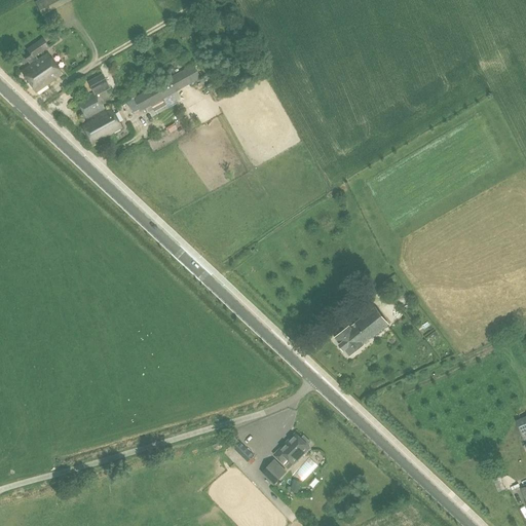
[(36,0),(34,1),(40,12),(63,0),(36,0)]
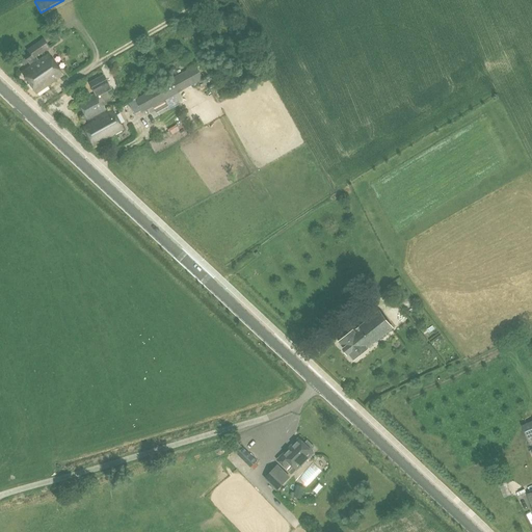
[(222,24),(223,10),(213,10),(212,23),(222,24)]
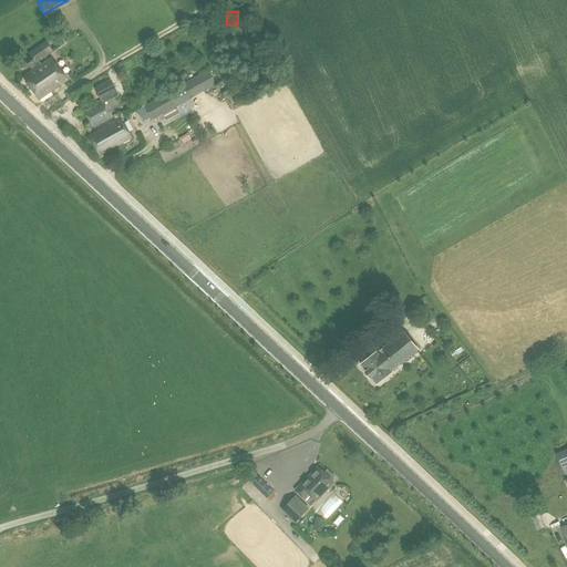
[(28,53),(29,55),(33,52),(39,61),(53,51),(45,40),(28,53)]
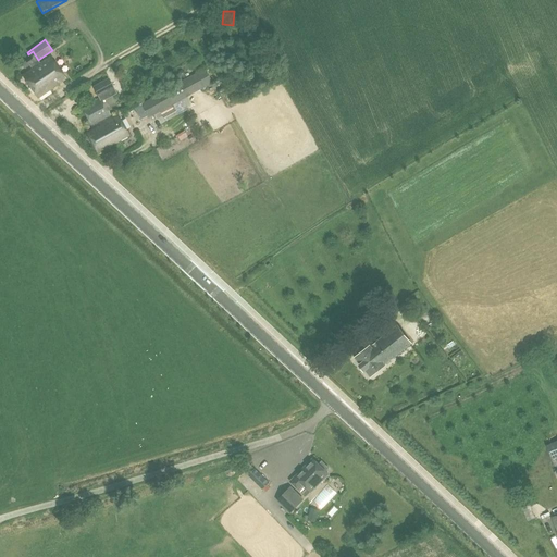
[(29,66),(32,70),(40,63),(38,60),(33,51),(28,54),(19,62),(24,70),(29,66)]
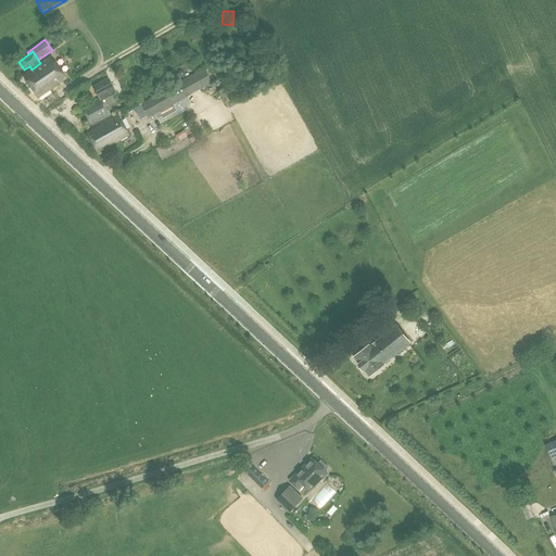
[(40,63),(32,70),(22,76),(38,97),(65,78),(50,57),(40,63)]
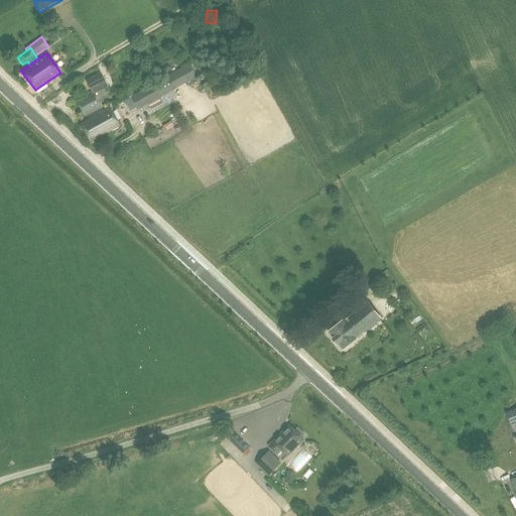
[(130,97),(134,104),(137,109),(148,104),(159,98),(170,92),(197,77),(188,63),(130,97)]
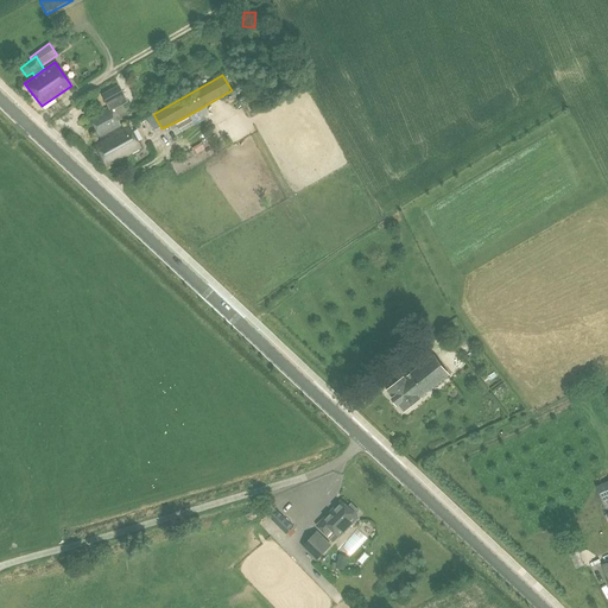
[(107,105),(108,108),(109,107),(111,107),(112,109),(119,106),(115,100),(124,95),(119,86),(101,95),(107,105)]
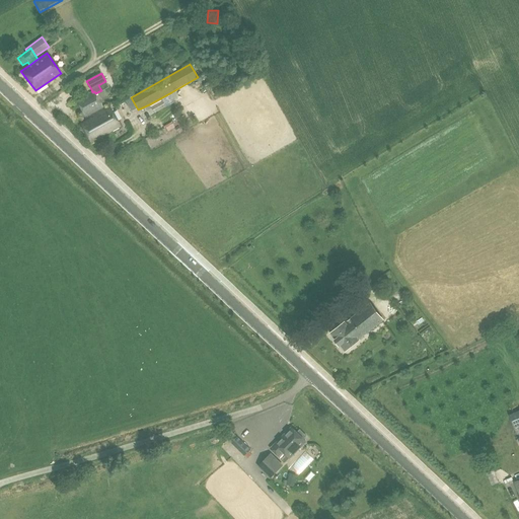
[(103,108),(96,94),(94,91),(93,91),(76,100),(85,118),(103,108)]
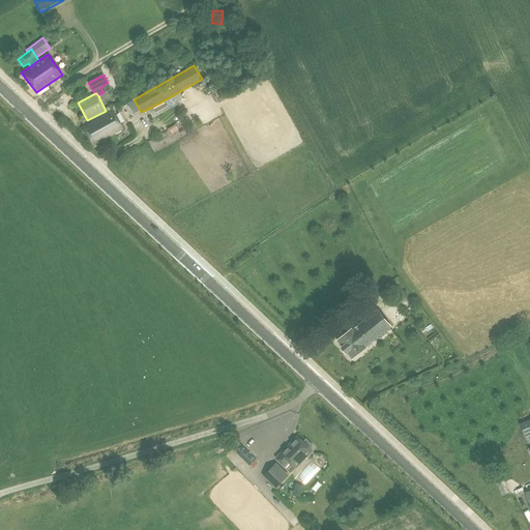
[(165,102),(153,109),(157,116),(169,109),(165,102)]
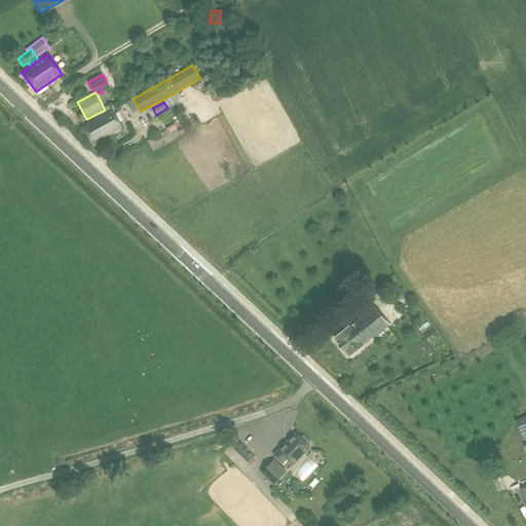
[(82,125),(91,144),(122,127),(112,109),(82,125)]
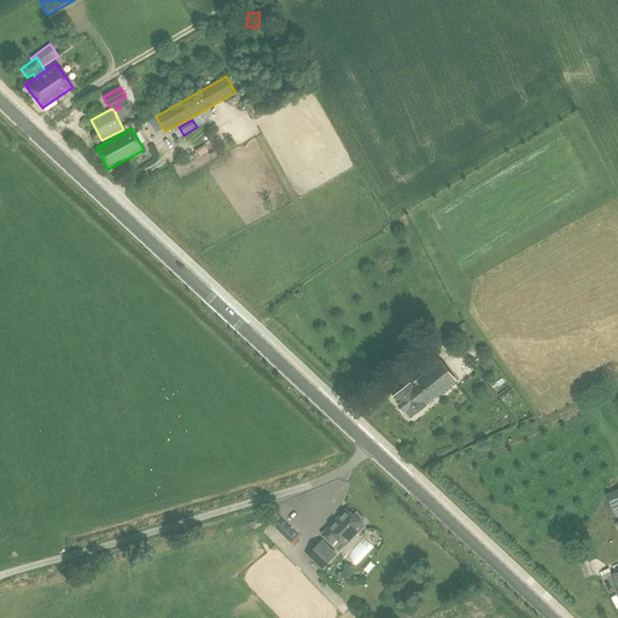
[(205,145),(197,150),(199,155),(208,151),(205,145)]
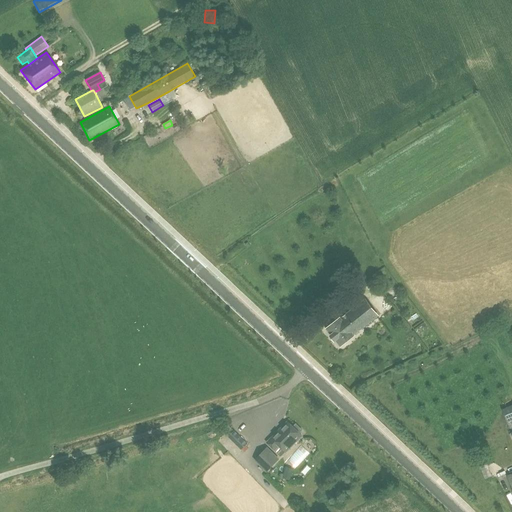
[(399,282),(391,285),(395,295),(403,291),(399,282)]
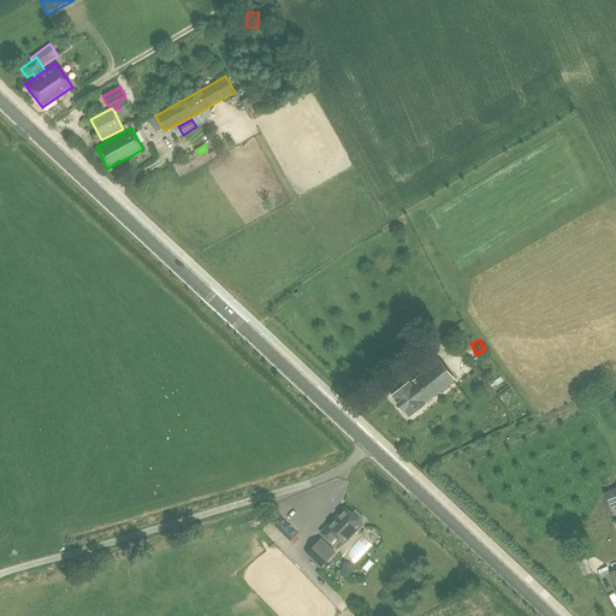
[(401,407),(403,410),(404,409),(409,416),(426,403),(455,380),(439,360),(409,383),(394,395),(398,402),(397,403),(401,407)]
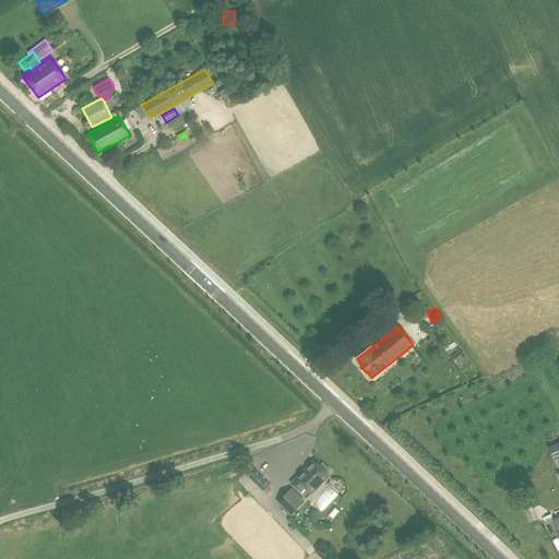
[(558,442),(549,447),(558,468),(558,467),(558,442)]
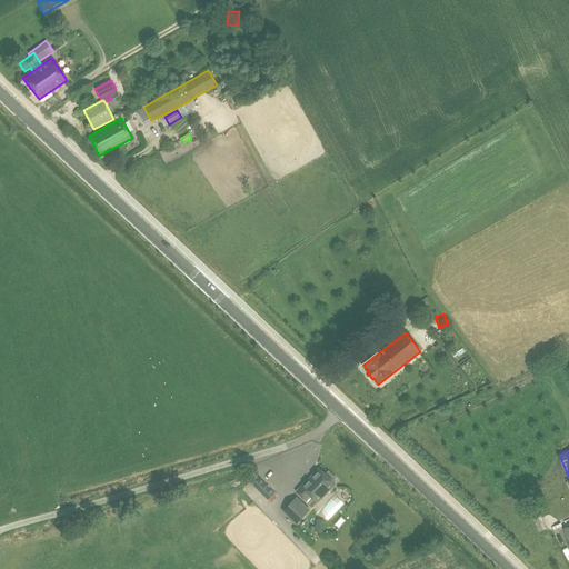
[(258,476),(251,469),(243,477),(249,483),(258,476)]
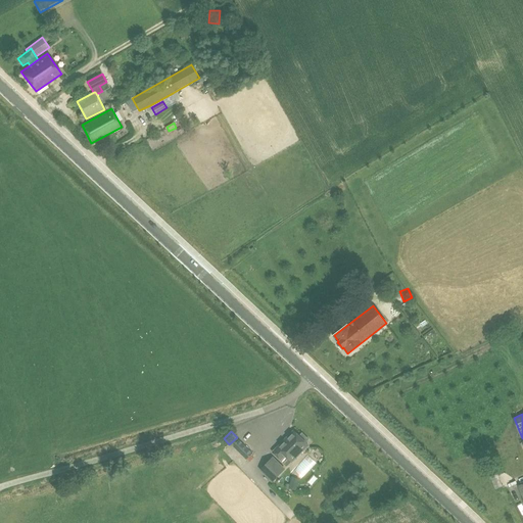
[(291,461),(307,444),(305,442),(307,439),(300,432),(297,434),(294,431),(273,452),(280,460),(285,455),(288,458),(291,461)]
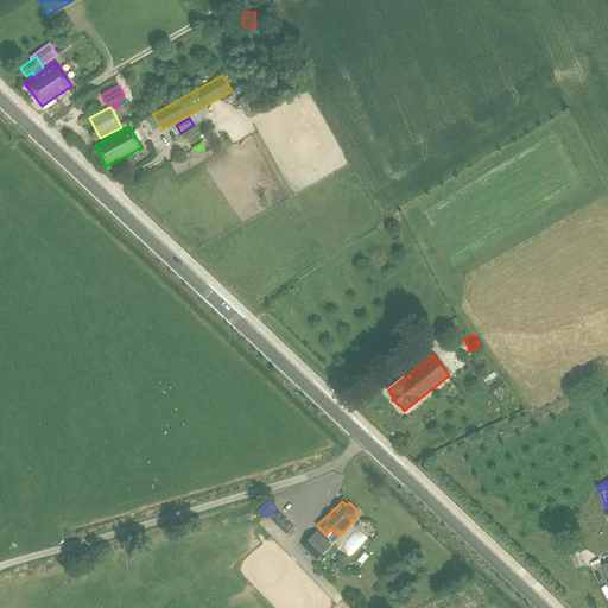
[(278,512),(271,519),(286,534),(291,529),(293,526),(278,512)]
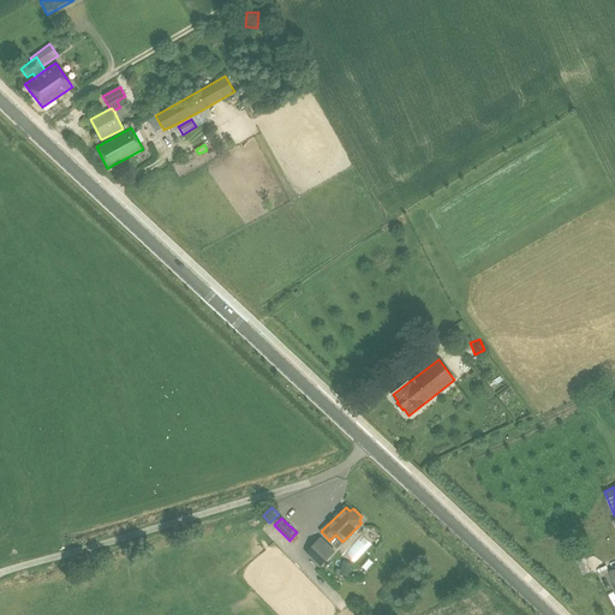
[(335,553),(321,537),(305,553),(321,567),(335,553)]
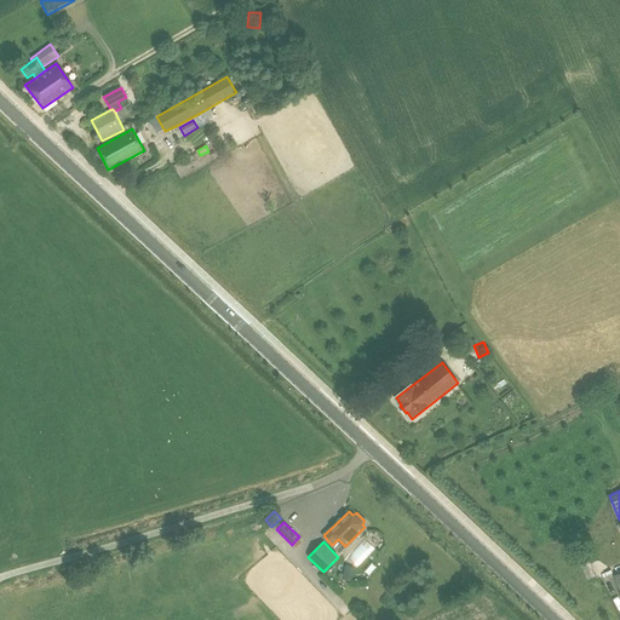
[(343,579),(351,581),(355,568),(346,566),(343,579)]
